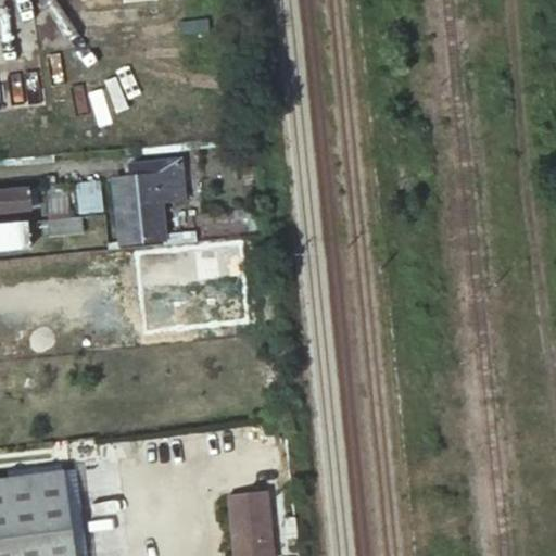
[(0,86),(0,117),(11,116),(9,86),(0,86)]
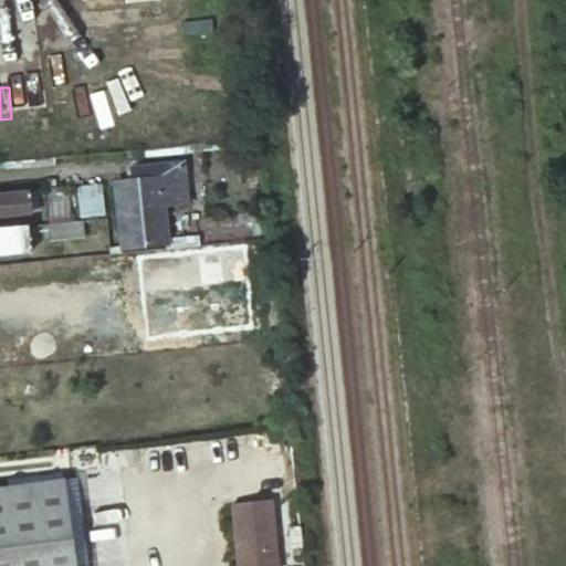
[(116,182),(123,248),(167,242),(164,205),(186,202),(186,190),(182,168),(182,161),(132,167),(133,180),(116,182)]
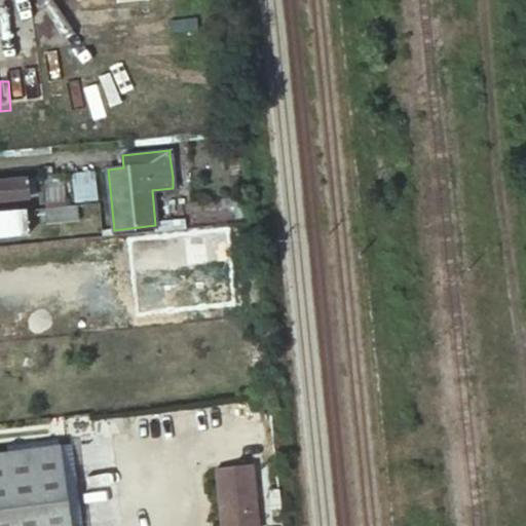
[(173,177),(188,176),(186,155),(170,156),(173,177)]
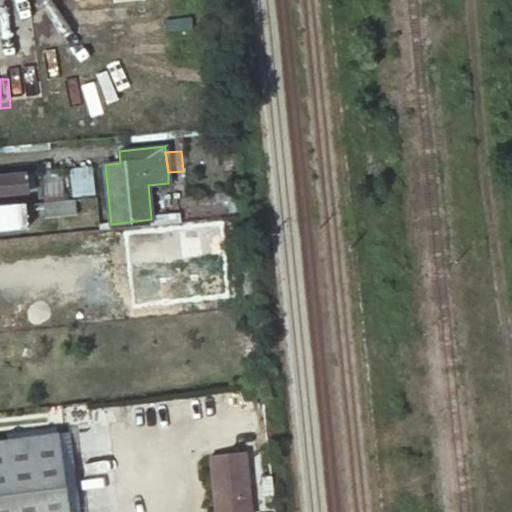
[(71,195),(92,195),(92,167),(70,167),(71,195)]
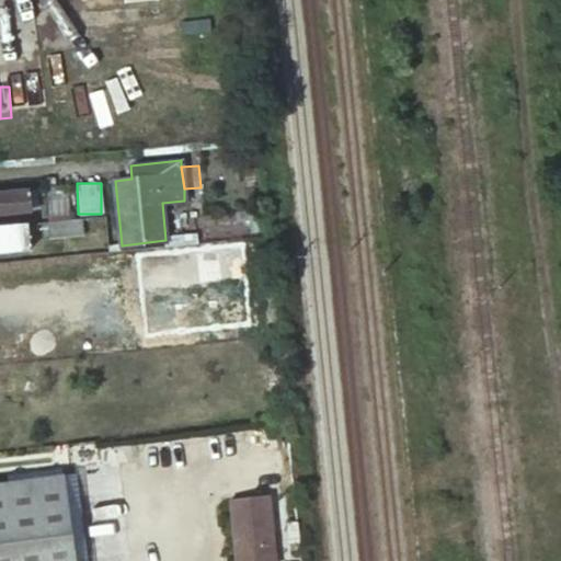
[(50,221),(73,219),(70,186),(47,187),(50,221)]
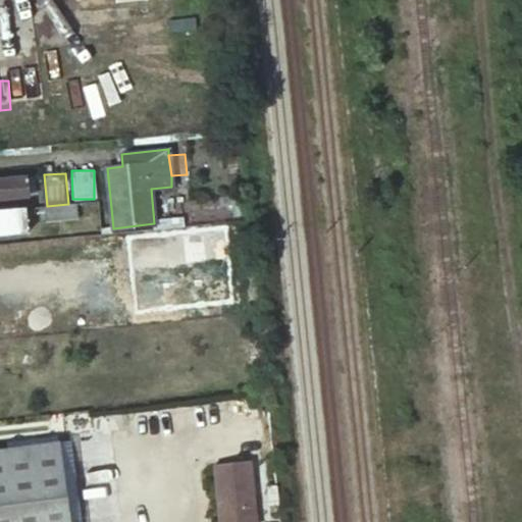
[(0,179),(0,200),(21,198),(20,178),(0,179)]
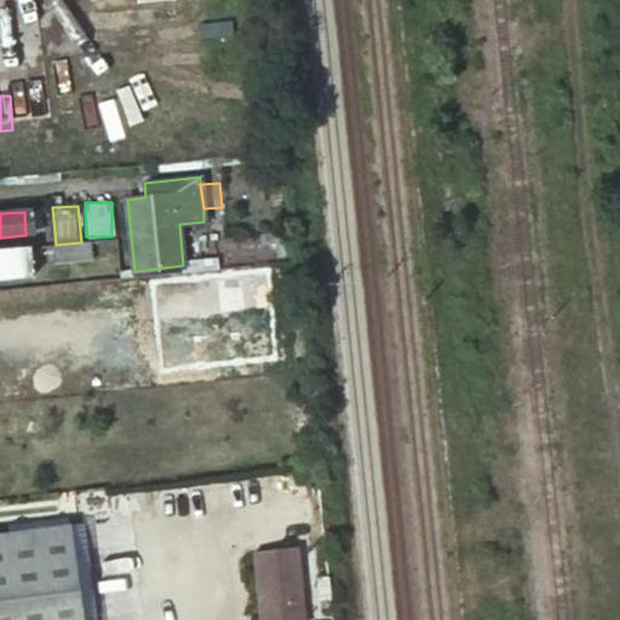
[(271,257),(290,254),(286,230),(268,233),(271,257)]
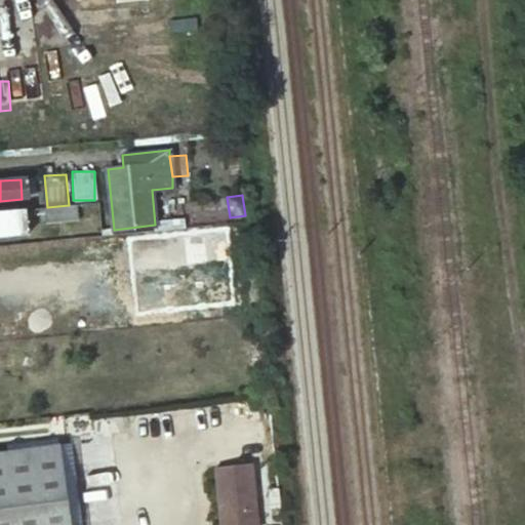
[(47,207),(45,207),(47,223),(77,220),(76,204),(69,205),(47,207)]
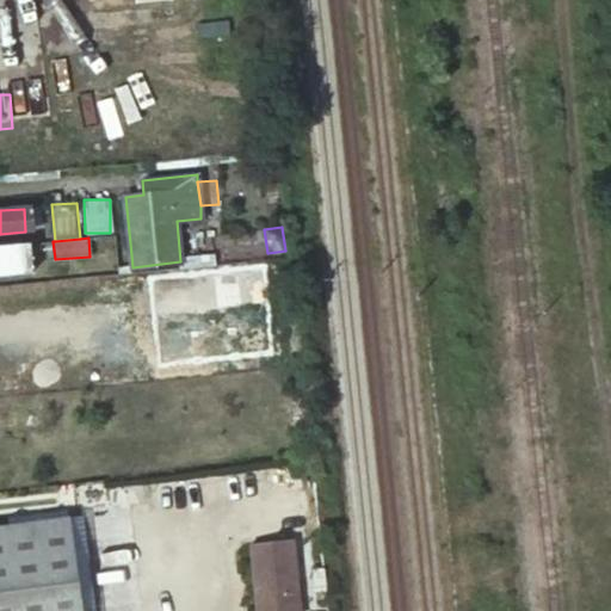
[(29,244),(0,246),(0,264),(8,264),(10,263),(30,261),(29,244)]
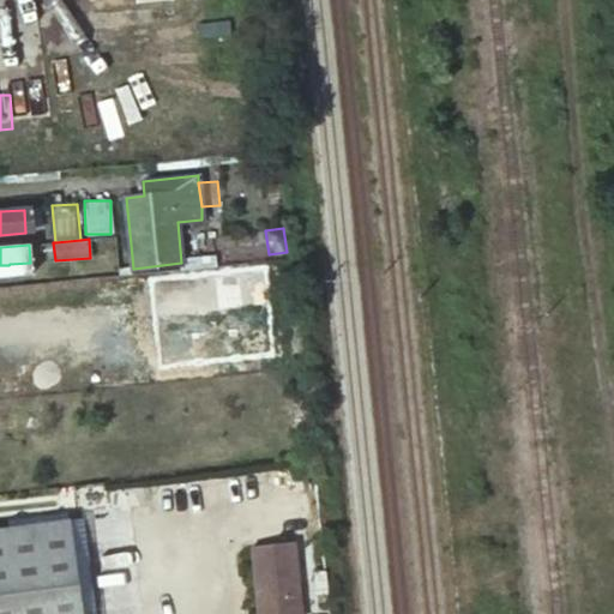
[(155,280),(157,317),(268,305),(264,269),(155,280)]
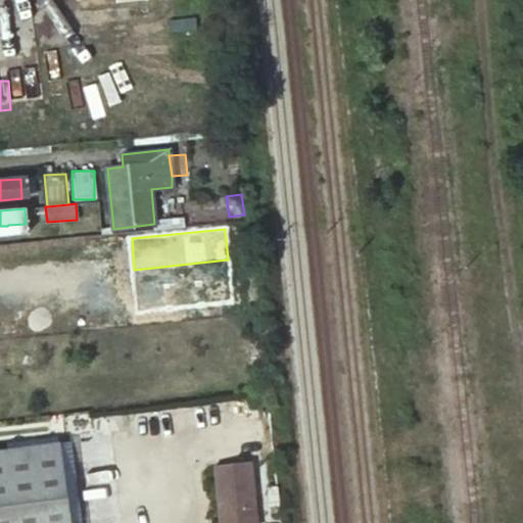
[(56,432),(5,438),(6,449),(57,443),(56,432)]
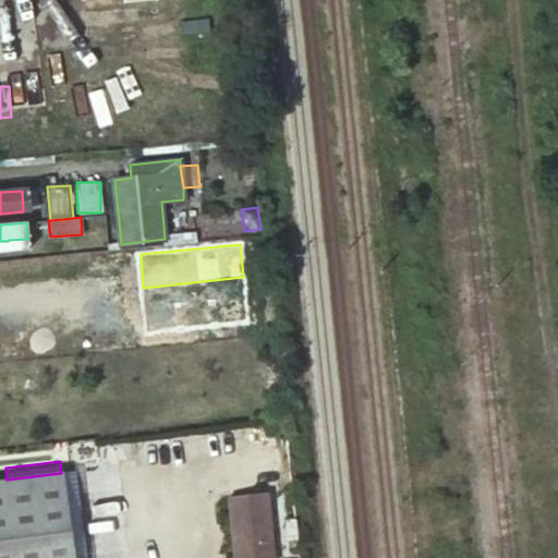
[(0,557),(73,557),(64,496),(61,473),(7,480),(0,480),(0,557)]
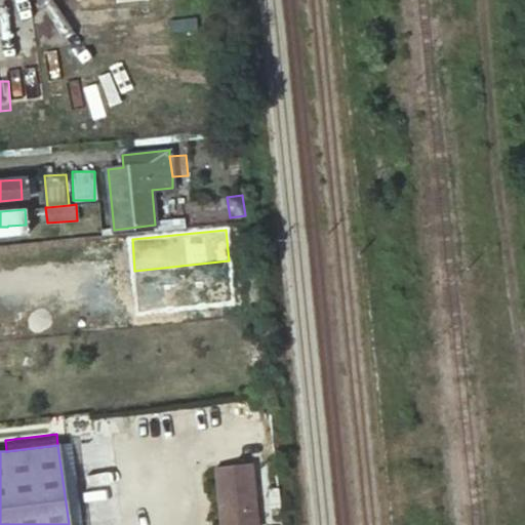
[(61,467),(69,524),(121,524),(112,459),(61,467)]
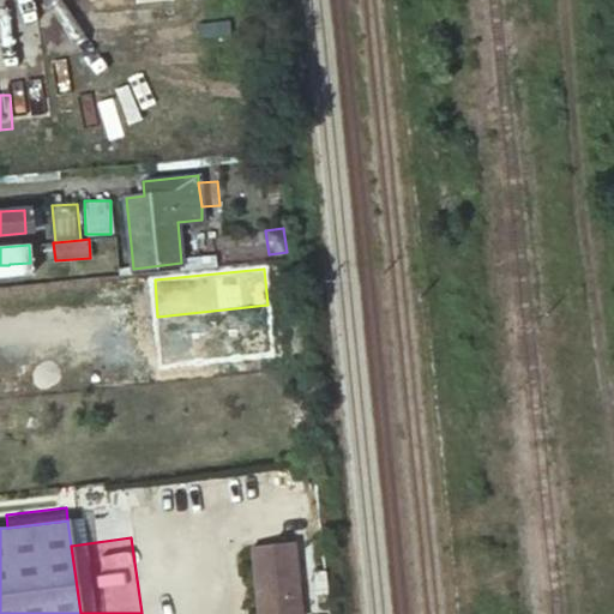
[(256,573),(259,613),(301,613),(298,569),(294,543),(252,548),(256,573)]
